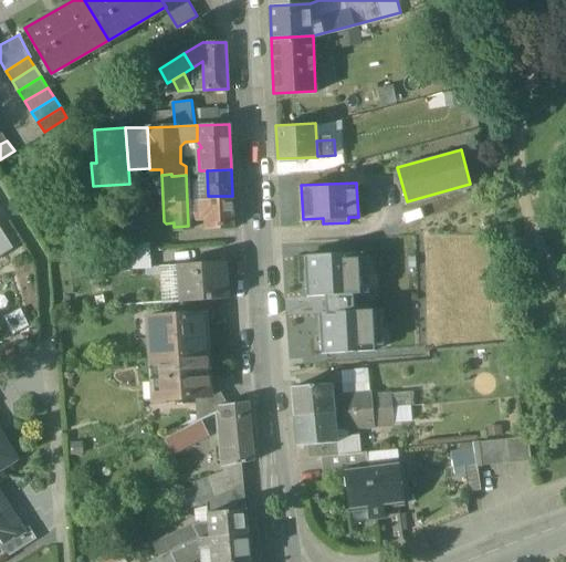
[(232,196),(208,196),(209,225),(233,224),(232,196)]
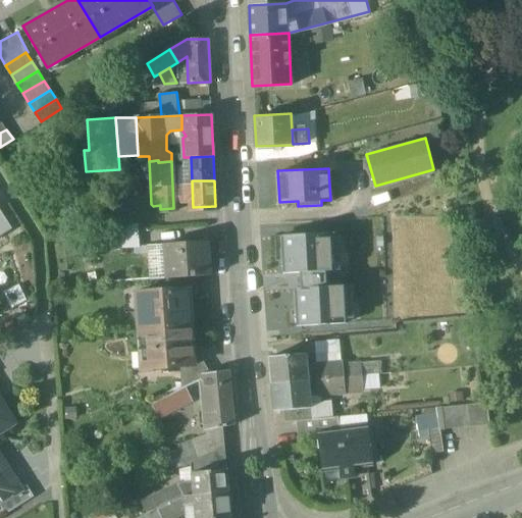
[(0,235),(11,228),(0,209),(0,235)]
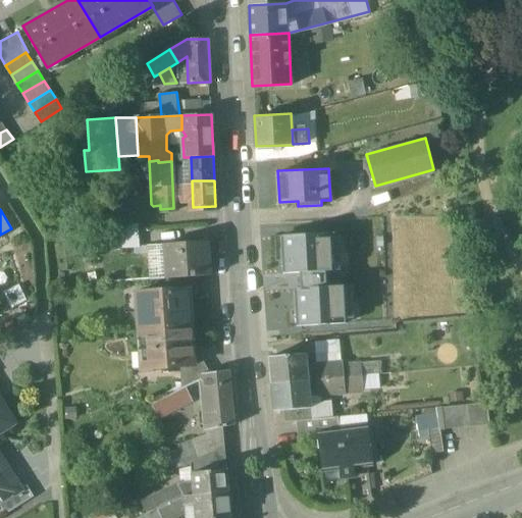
[(137,223),(112,225),(113,247),(138,246),(137,223)]
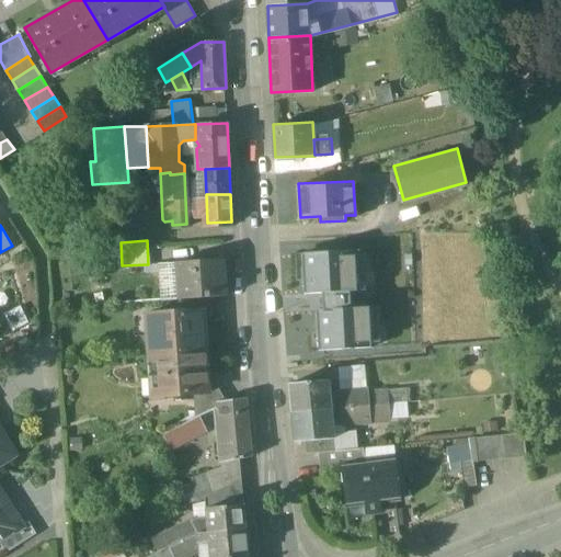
[(352,306),(351,290),(356,290),(355,249),(302,251),(304,266),(301,266),(302,284),(304,284),(304,292),(323,291),(324,308),(317,308),(318,316),(315,316),(316,334),(318,334),(319,350),(370,347),(368,306),(352,306)]
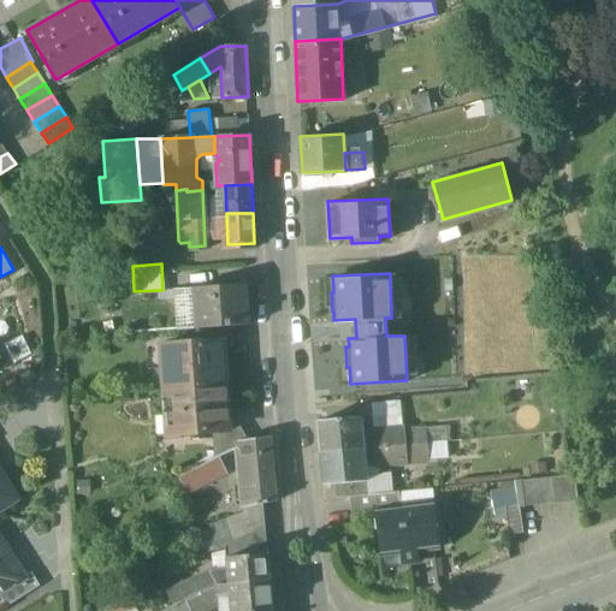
[(246,283),(193,286),(196,325),(234,322),(248,321),(246,283)]
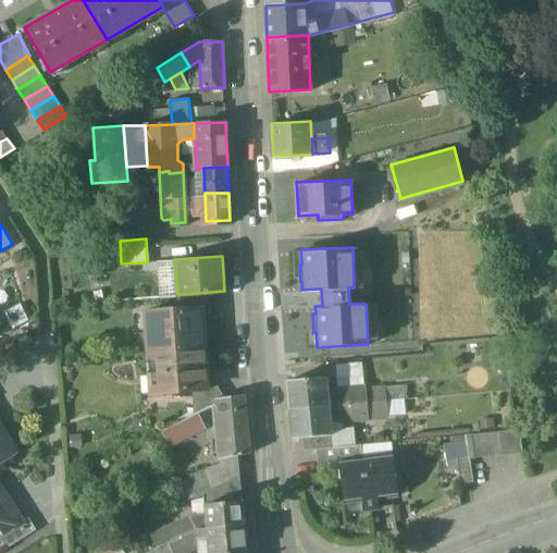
[(211,292),(177,294),(177,307),(200,306),(201,310),(213,309),(211,292)]
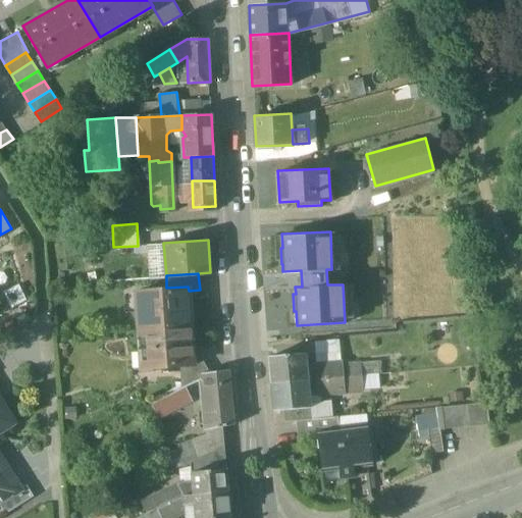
[(166,288),(136,291),(139,328),(187,325),(191,325),(189,291),(188,287),(166,288)]
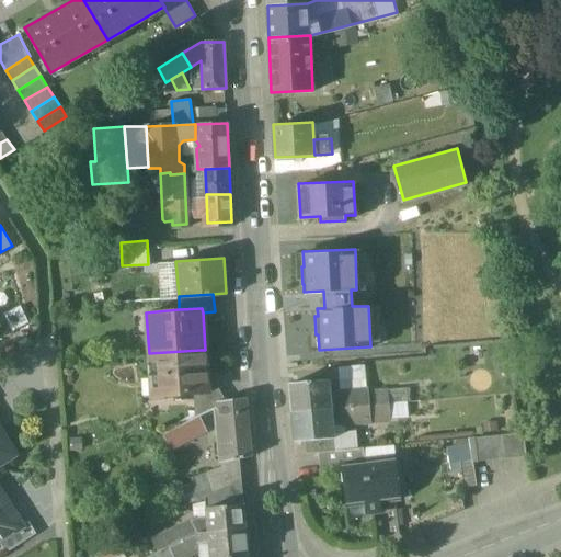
[(201,350),(149,353),(150,376),(158,376),(159,394),(193,391),(208,390),(207,384),(206,363),(202,364),(201,350)]
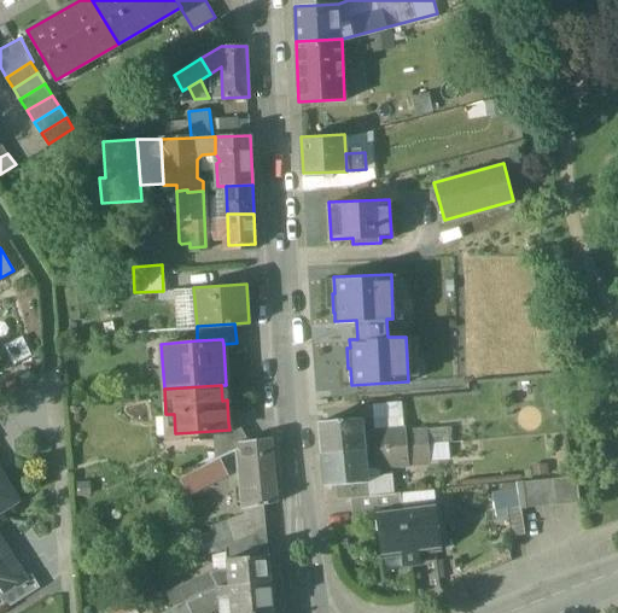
[(362,416),(319,420),(321,451),(407,444),(406,428),(363,432),(362,416)]
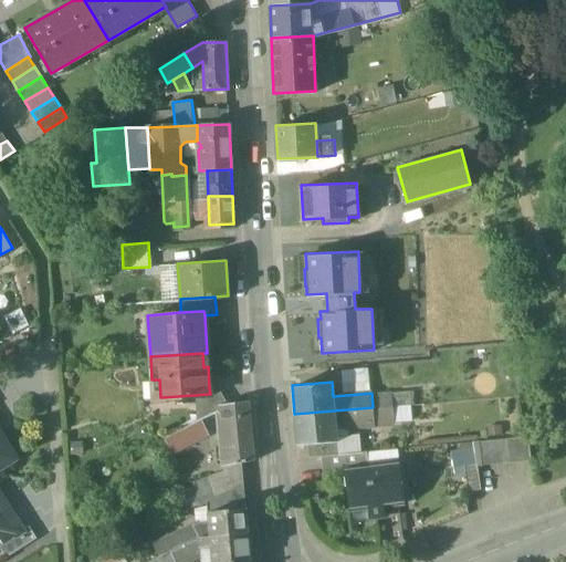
[(210,394),(195,395),(196,420),(199,419),(219,410),(218,405),(226,404),(226,398),(218,386),(209,387),(210,394)]
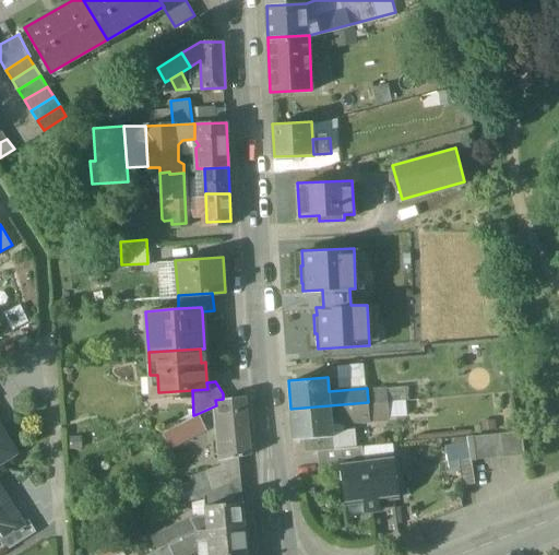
[(223,399),(215,400),(216,405),(217,414),(247,410),(246,396),(223,399)]
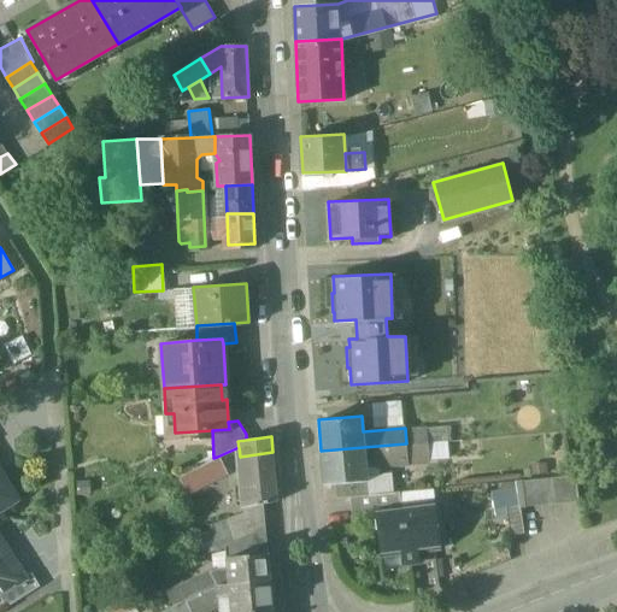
[(406,443),(321,451),(323,483),(336,482),(366,478),(365,463),(407,459),(406,443)]
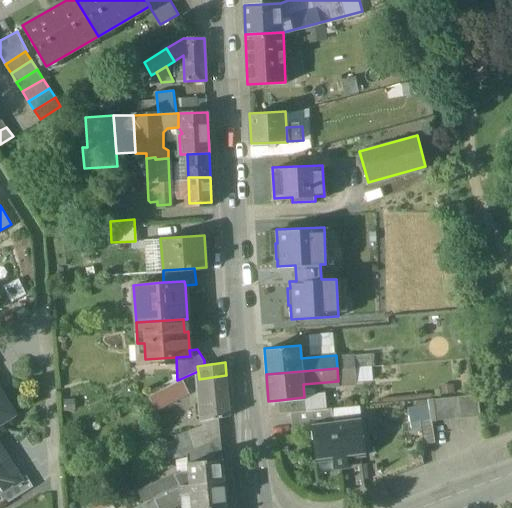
[(199,379),(198,379),(202,425),(219,422),(218,417),(230,415),(226,375),(199,379)]
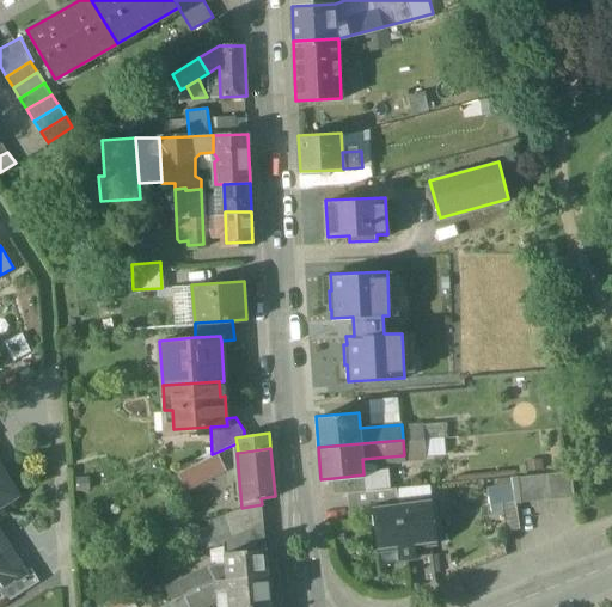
[(212,454),(179,471),(182,476),(185,484),(188,486),(222,468),(215,453),(212,454)]
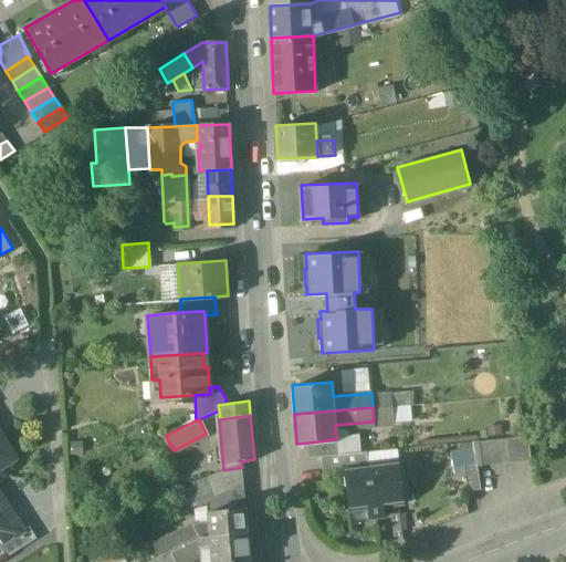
[(0,470),(18,459),(0,432),(0,470)]
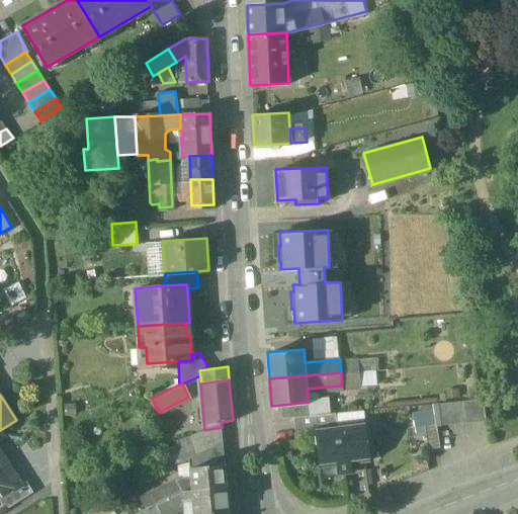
[(438,402),(440,424),(486,419),(483,398),(438,402)]
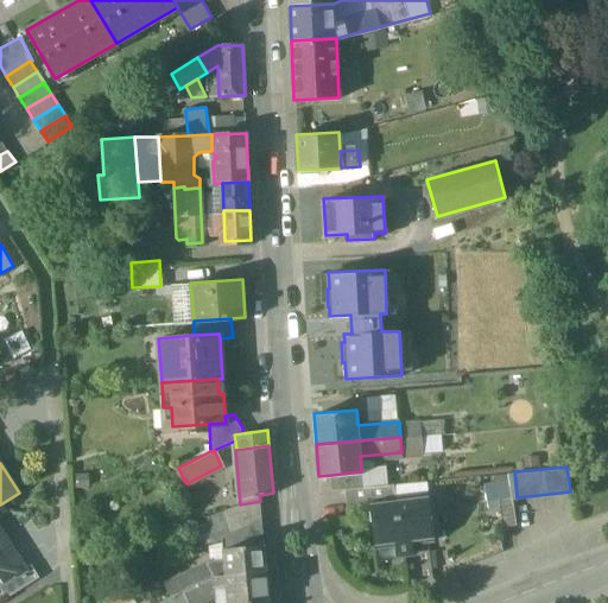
[(361,471),(331,475),(333,488),(363,484),(361,471)]
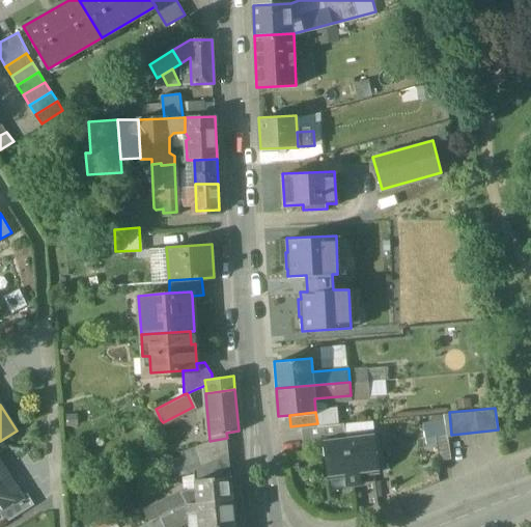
[(158,413),(151,416),(155,423),(161,420),(158,413)]
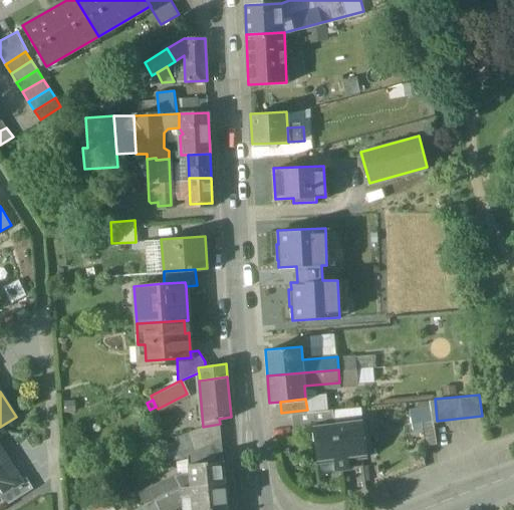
[(291,413),(293,428),(312,426),(312,423),(333,421),(332,408),(291,413)]
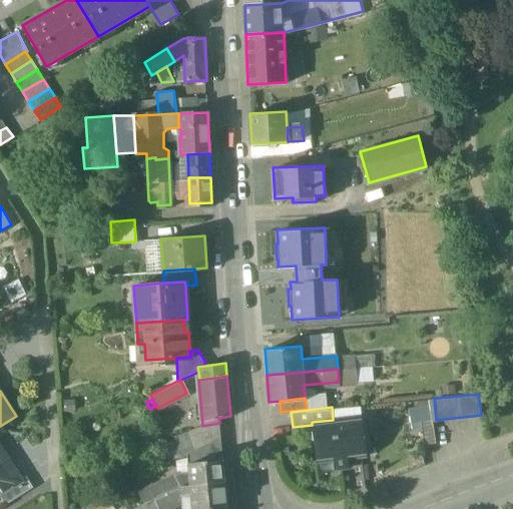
[(333,420),(312,422),(312,425),(317,460),(334,458),(335,468),(348,466),(347,457),(366,454),(361,416),(333,420)]
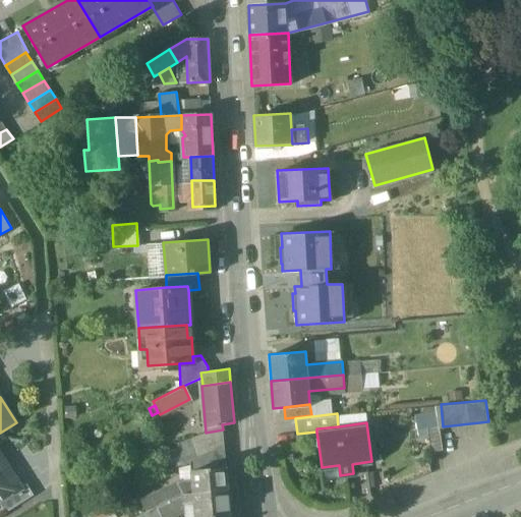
[(427,427),(431,450),(443,448),(439,424),(427,427)]
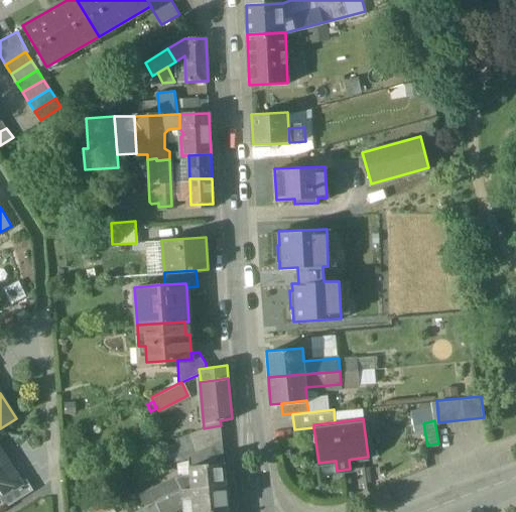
[(221,425),(204,428),(189,432),(196,452),(222,438),(221,425)]
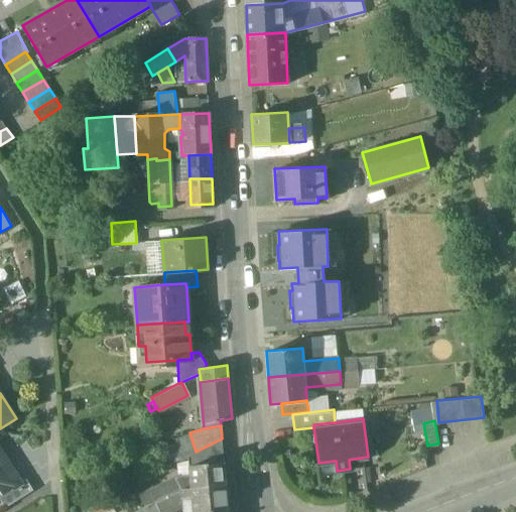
[(189,432),(174,438),(182,459),(189,455),(196,452),(189,432)]
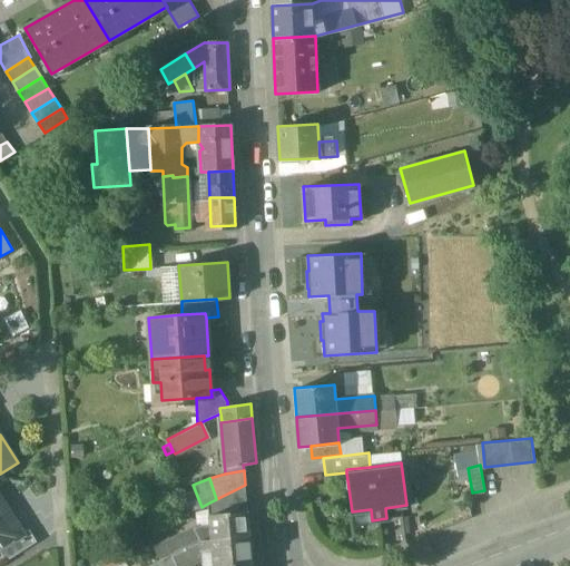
[(216,499),(209,503),(209,515),(247,511),(245,485),(216,499)]
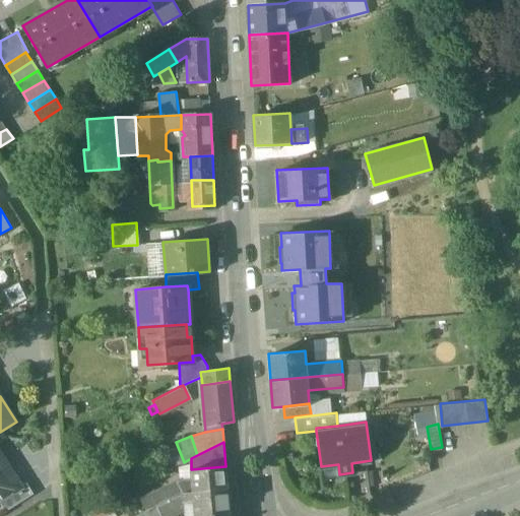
[(0,499),(20,486),(0,453),(0,499)]
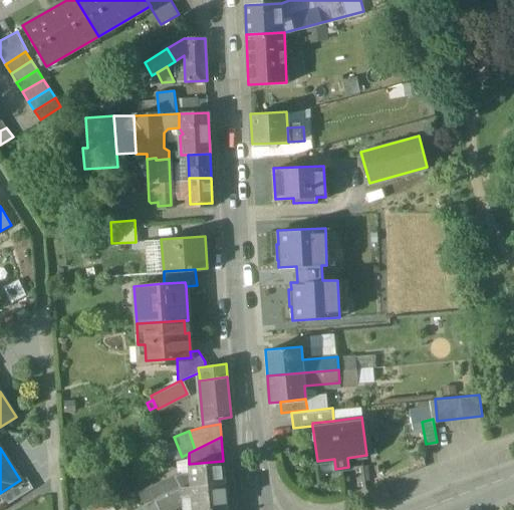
[(223,461),(189,464),(190,475),(177,476),(180,487),(191,486),(225,482),(223,461)]
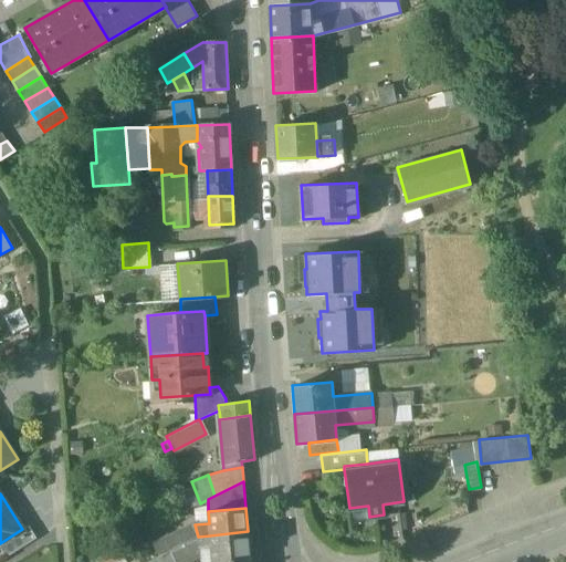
[(230,561),(250,560),(248,531),(210,536),(198,537),(203,552),(212,552),(212,561),(230,561)]
